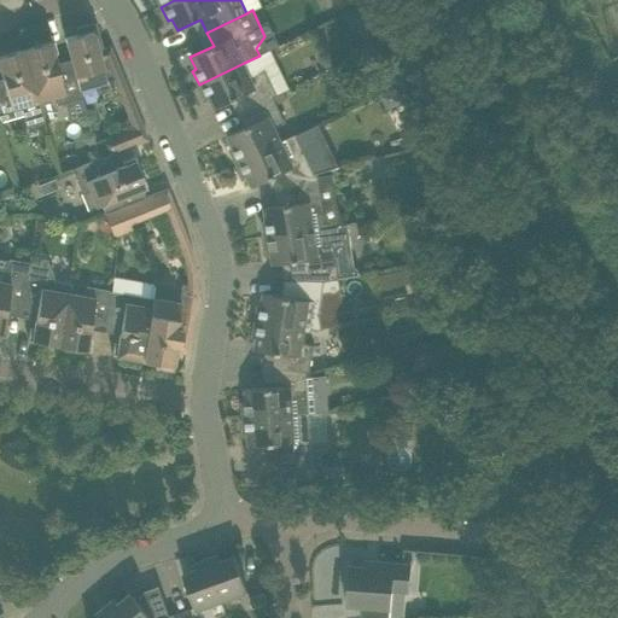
[(74,68),(80,89),(95,85),(98,93),(112,89),(94,24),(76,29),(77,34),(64,38),(73,68),(74,68)]
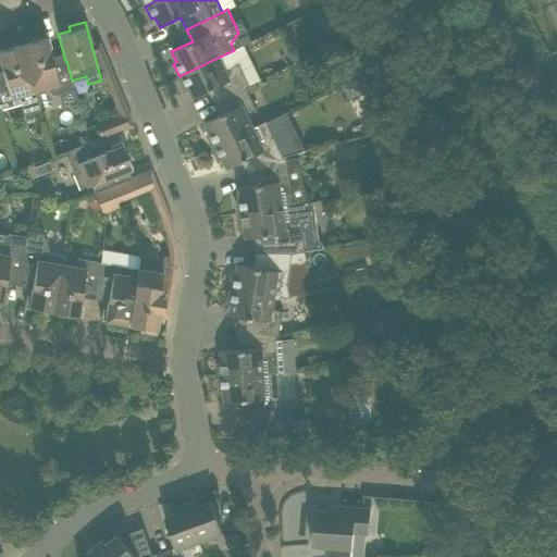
[(35,91),(49,87),(50,95),(74,88),(72,81),(66,61),(65,61),(52,65),(48,49),(51,48),(48,37),(21,45),(35,91)]
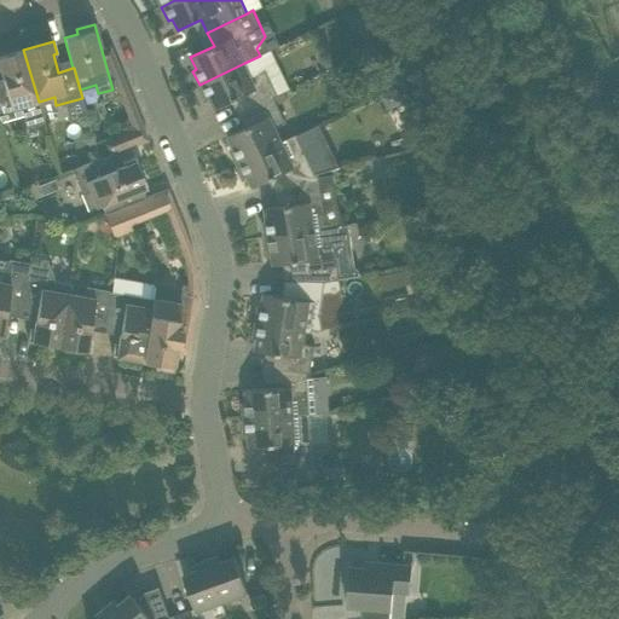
[(0,121),(22,115),(25,126),(44,121),(42,114),(39,102),(23,50),(0,56),(0,69),(5,87),(0,88),(0,121)]
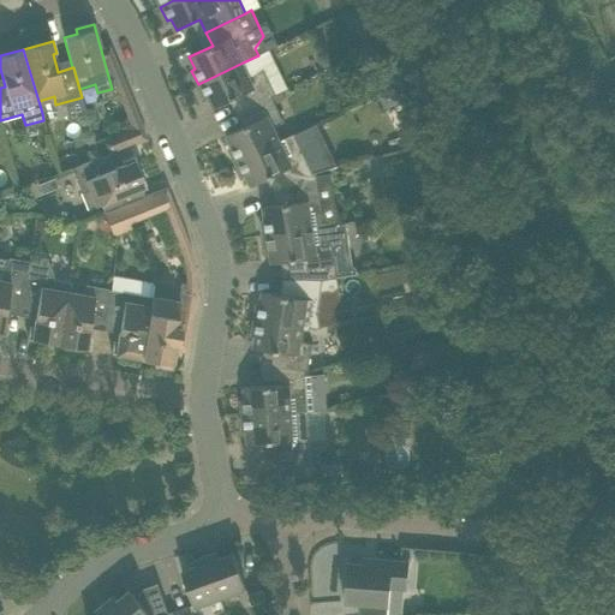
[(249,77),(243,63),(201,83),(198,84),(204,99),(208,96),(214,108),(237,97),(243,111),(272,96),(276,95),(264,70),(249,77)]
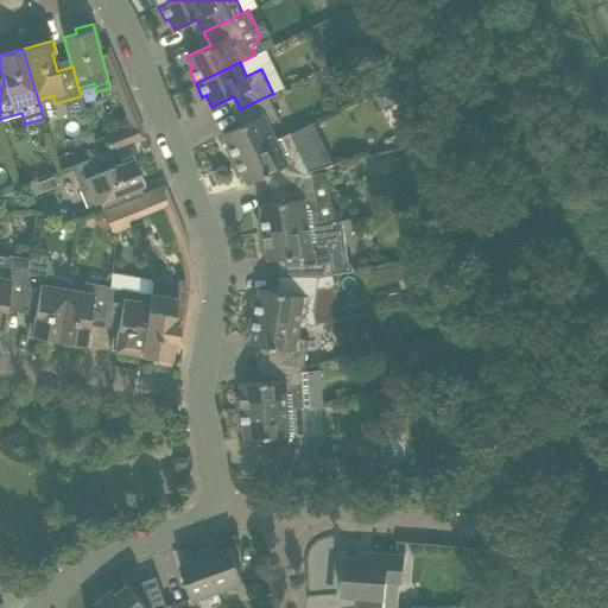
[(280,120),(268,95),(240,109),(247,122),(223,133),(229,145),(226,146),(233,160),(236,158),(277,139),(270,125),(280,120)]
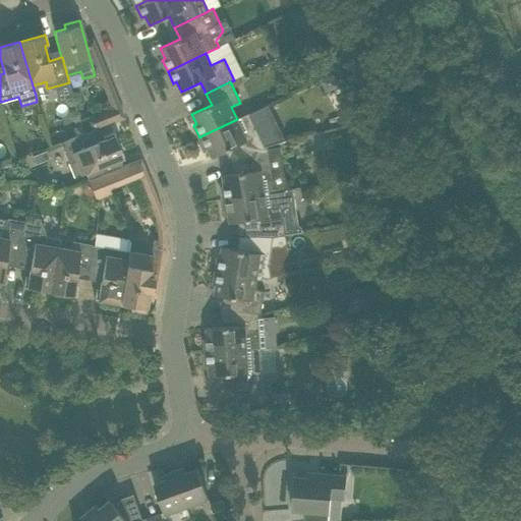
[(356,102),(339,110),(345,123),(364,119),(356,102)]
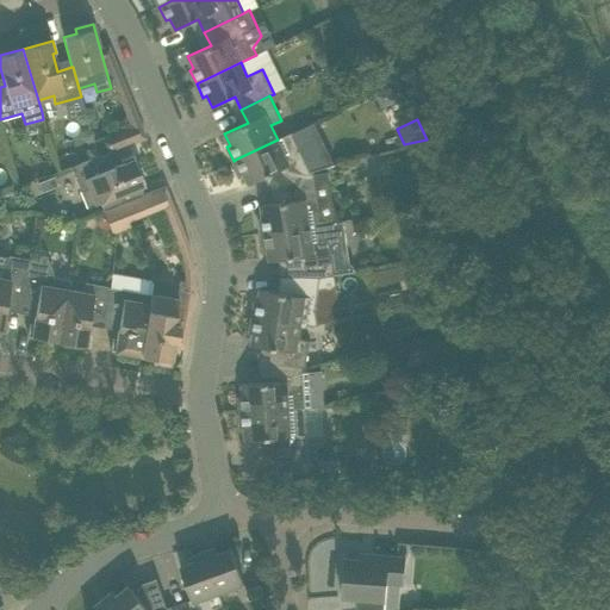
[(111,151),(138,141),(131,125),(105,136),(111,151)]
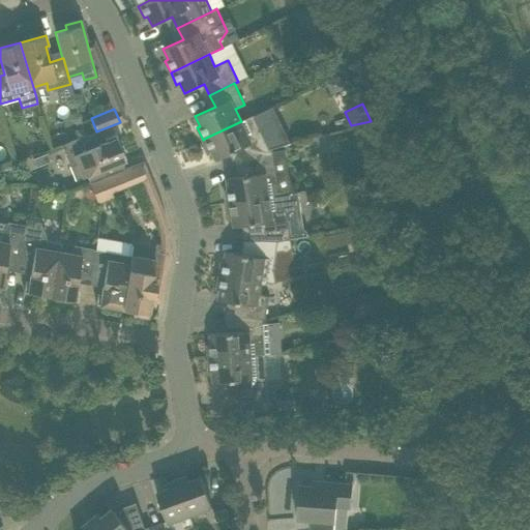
[(254,115),(241,121),(206,138),(203,140),(208,151),(211,150),(216,160),(236,150),(242,163),(272,149),(272,148),(270,148),(254,115)]
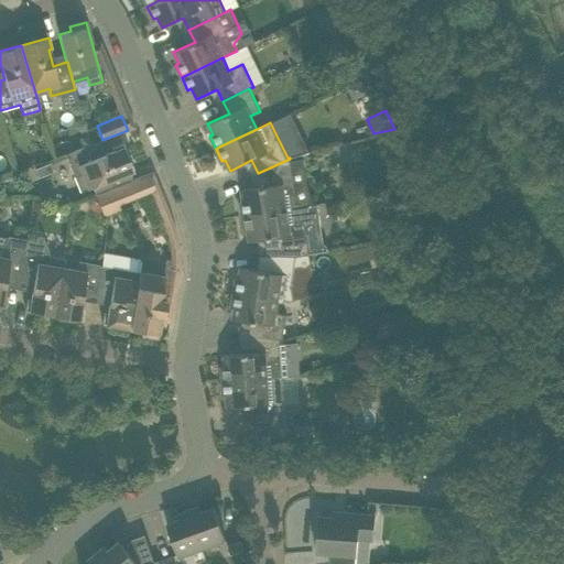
[(396,139),(381,145),(388,160),(403,153),(396,139)]
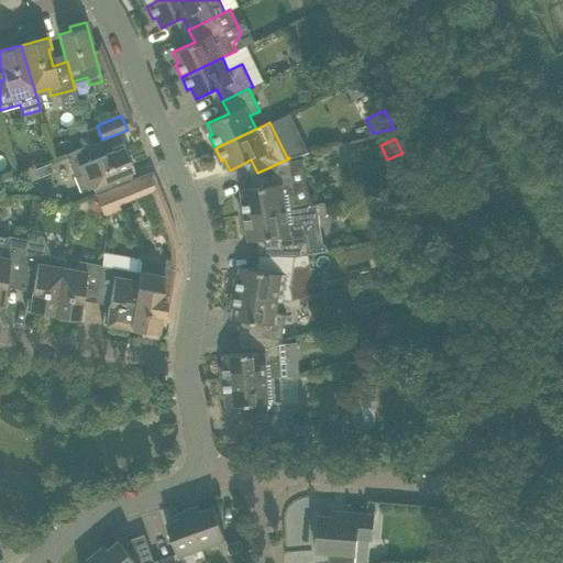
[(65,155),(74,177),(79,191),(112,178),(133,170),(122,143),(111,147),(112,151),(97,157),(91,144),(65,155)]
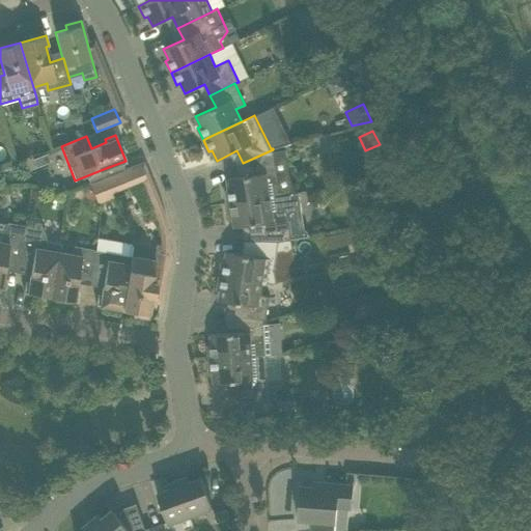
[(231,202),(270,196),(292,193),(297,192),(290,178),(286,149),(273,151),(273,149),(243,163),(243,164),(247,162),(249,175),(227,178),(229,190),(225,190),(227,203),(231,202)]
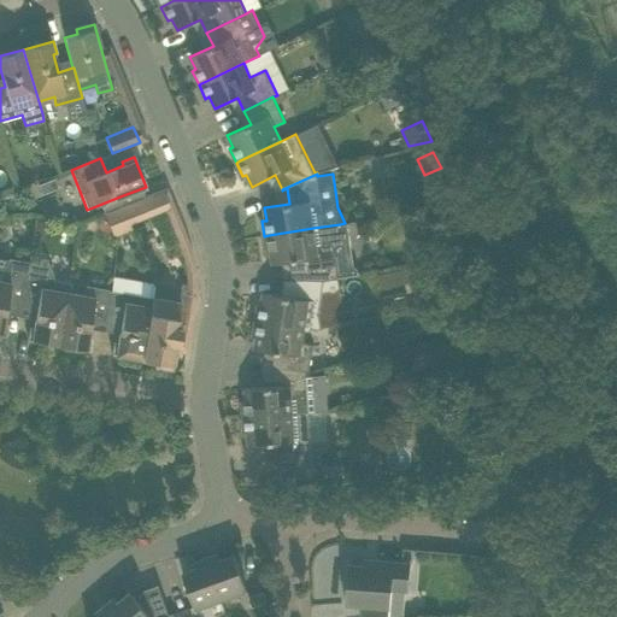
[(129,222),(151,213),(174,205),(166,188),(145,197),(104,213),(113,236),(131,229),(129,222)]
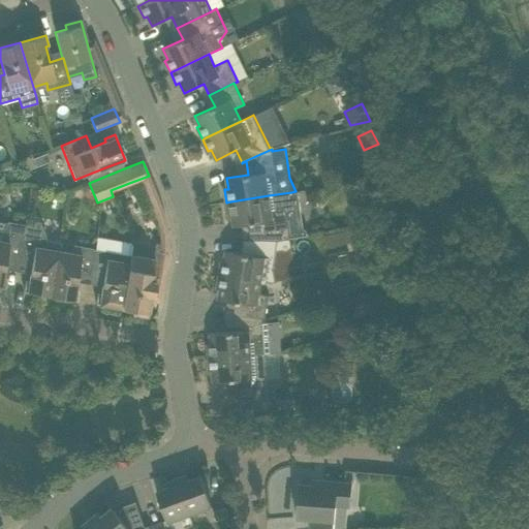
[(258,238),(250,239),(278,239),(277,240),(289,239),(290,239),(289,232),(301,231),(303,227),(299,199),(291,194),(291,192),(269,195),(230,201),(226,203),(228,216),(232,215),(234,226),(255,223),(258,238)]
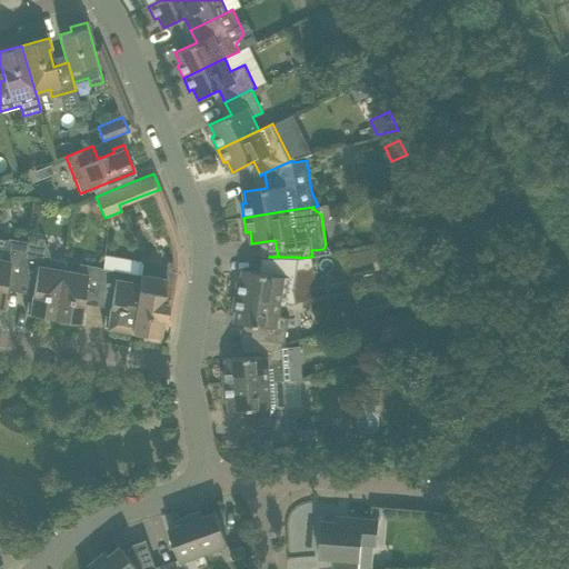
[(0,308),(5,309),(7,299),(3,298),(6,281),(20,283),(27,242),(9,239),(2,246),(1,251),(0,259),(0,308)]
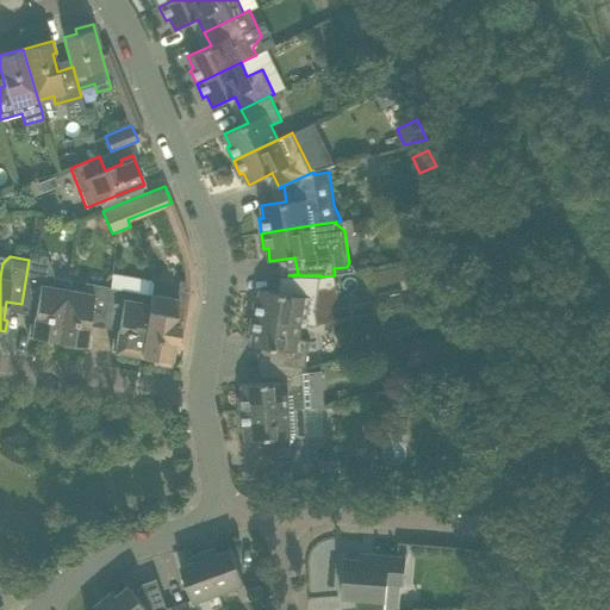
[(49,263),(29,260),(22,304),(36,306),(33,325),(29,324),(27,336),(57,341),(67,290),(68,280),(51,278),(53,273),(49,263)]
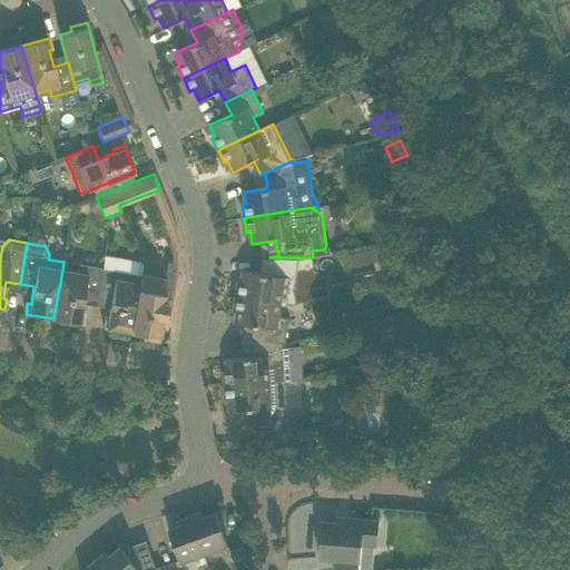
[(239,296),(281,303),(291,304),(296,303),(294,290),(297,269),(313,267),(312,257),(298,258),(300,257),(269,257),(267,274),(243,269),(242,282),(238,282),(236,295),(239,296)]
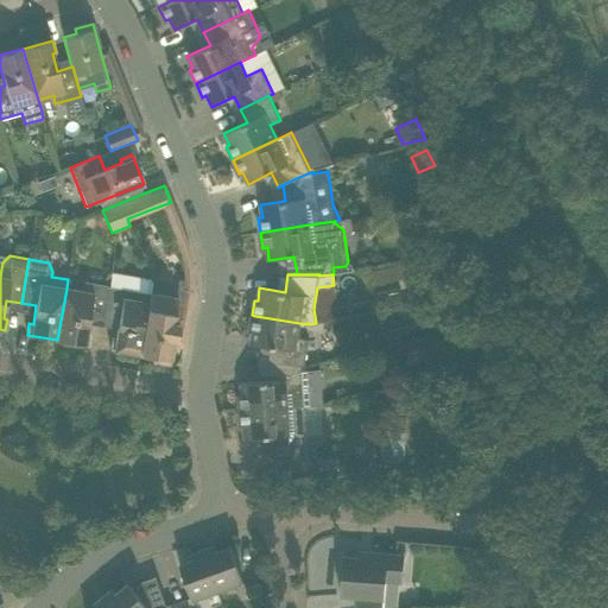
[(151,293),(149,303),(140,354),(153,356),(152,362),(171,365),(175,340),(184,341),(194,292),(194,282),(179,279),(176,298),(151,293)]
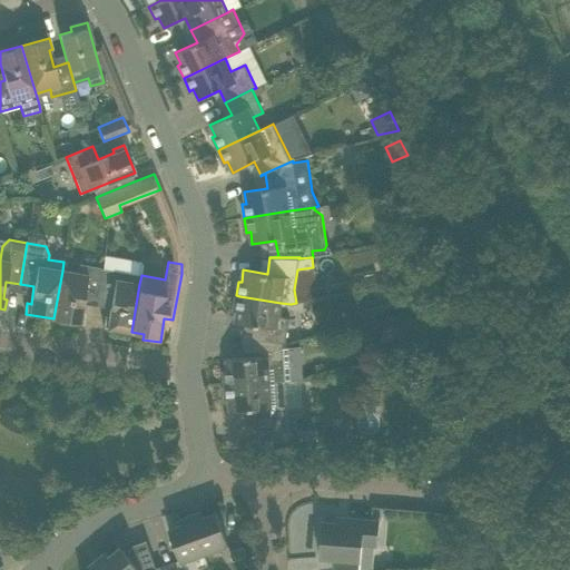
[(98,297),(102,268),(79,265),(78,273),(62,271),(53,318),(82,323),(85,313),(81,312),(84,295),(98,297)]
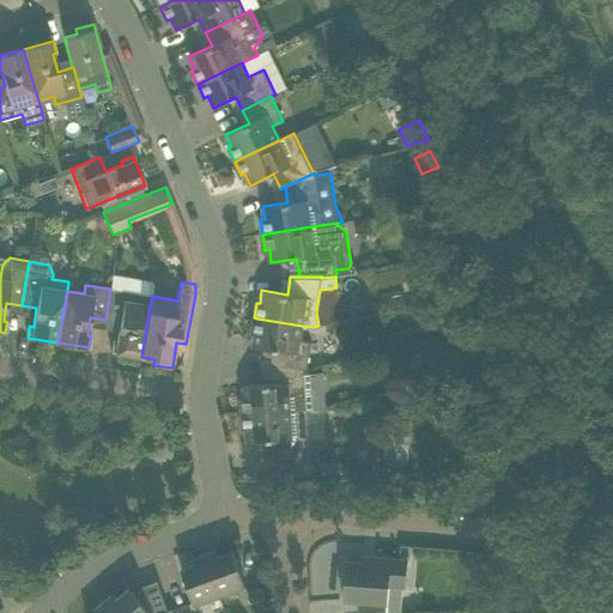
[(110,289),(105,320),(120,322),(116,340),(113,340),(111,352),(141,357),(150,305),(152,296),(135,293),(110,289)]
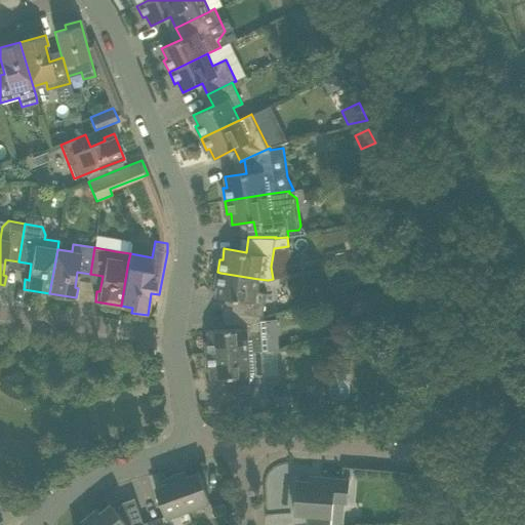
[(385,271),(401,268),(399,255),(382,257),(385,271)]
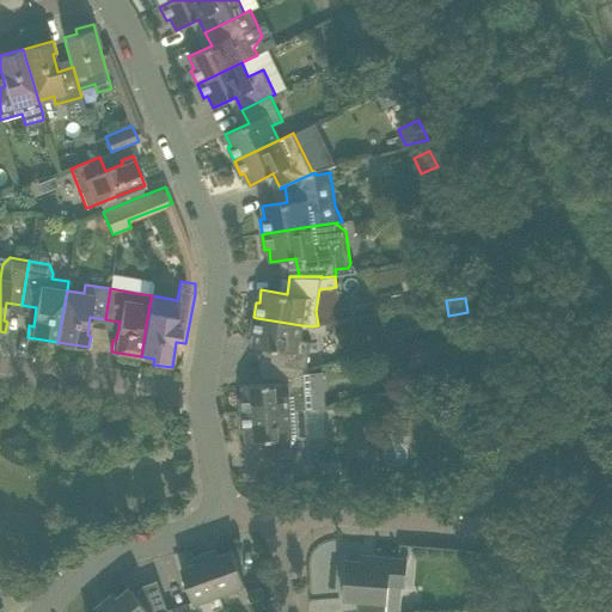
[(259,362),(304,367),(304,368),(307,369),(311,342),(299,340),(301,325),(257,318),(254,317),(251,332),(255,332),(252,346),(277,350),(276,363),(259,362)]
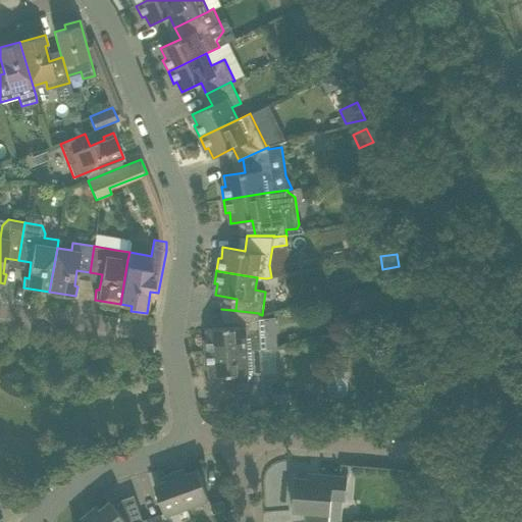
[(208,340),(204,340),(205,352),(261,349),(259,314),(259,313),(221,309),(221,310),(227,310),(228,326),(207,328),(208,340)]
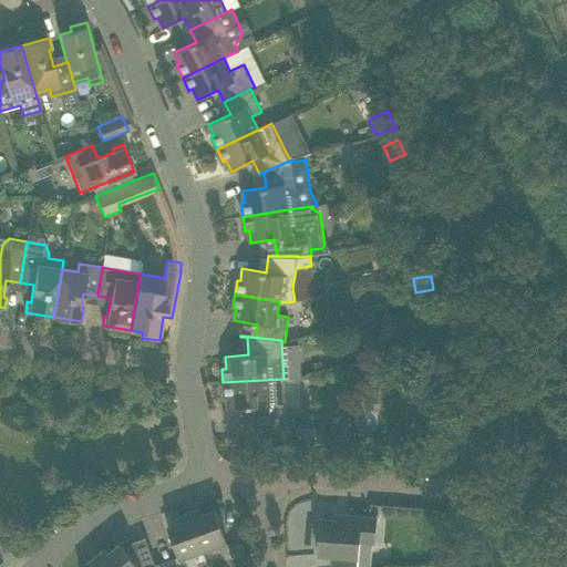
[(223,382),(224,397),(227,397),(228,409),(253,408),(253,424),(246,425),(246,426),(247,441),(288,439),(286,418),(286,404),(284,379),(223,382)]
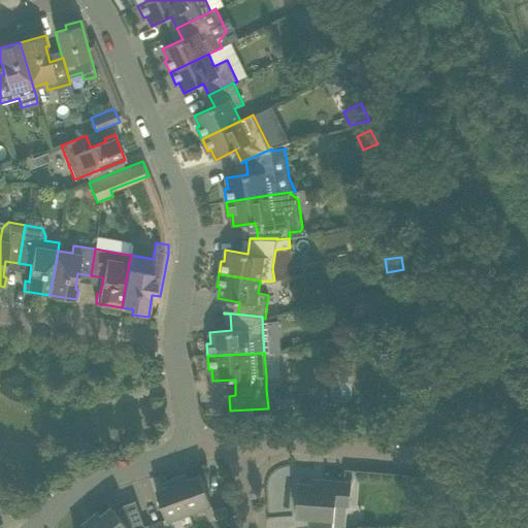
[(443,382),(443,398),(455,398),(455,381),(443,382)]
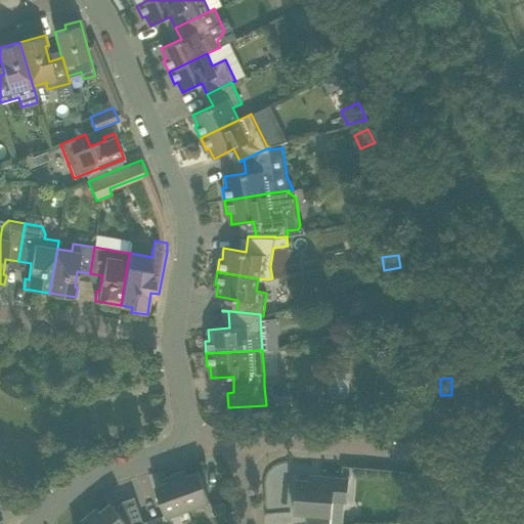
[(175,474),(187,510),(210,501),(199,471),(186,475),(184,470),(175,474)]
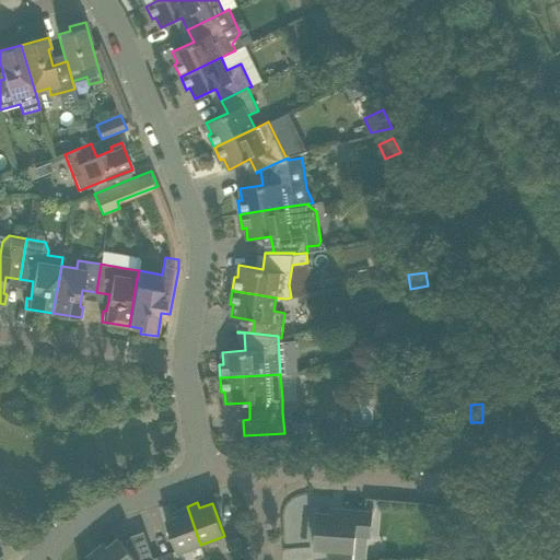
[(187,506),(176,510),(178,515),(165,520),(173,540),(177,552),(200,545),(187,506)]
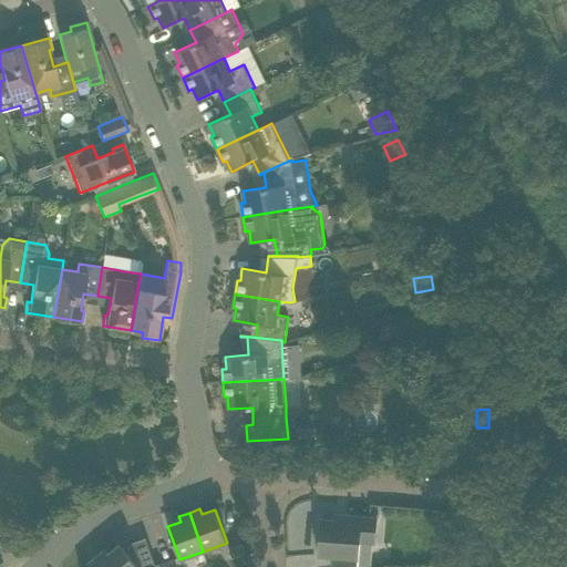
[(331,566),(357,566),(358,558),(360,540),(375,543),(378,518),(347,515),(346,522),(320,519),(317,555),(331,555),(331,566)]
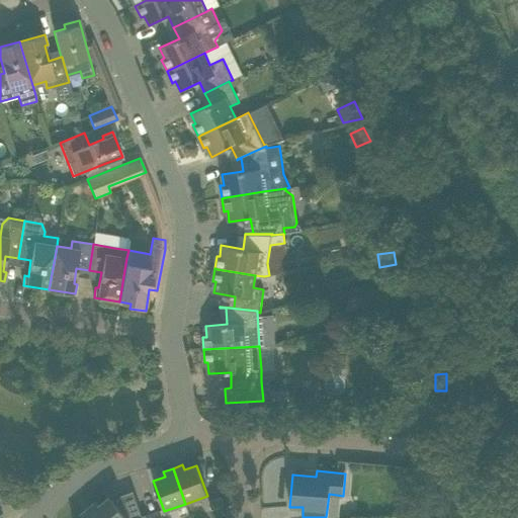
[(211,509),(224,504),(221,496),(208,500),(211,509)]
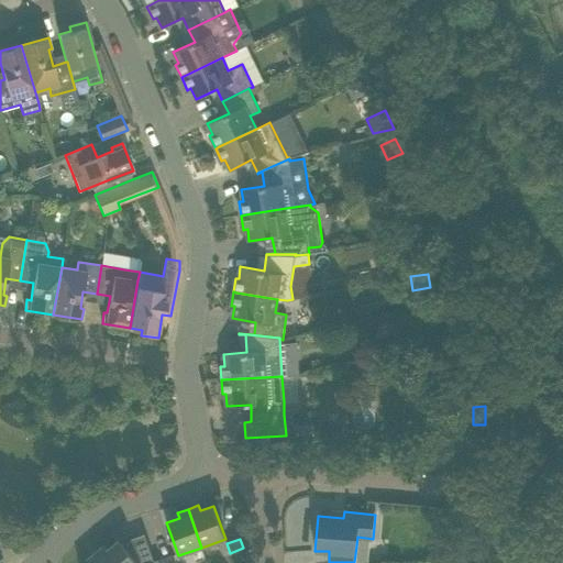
[(105,545),(96,552),(105,562),(138,562),(133,558),(119,540),(108,550),(105,545)]
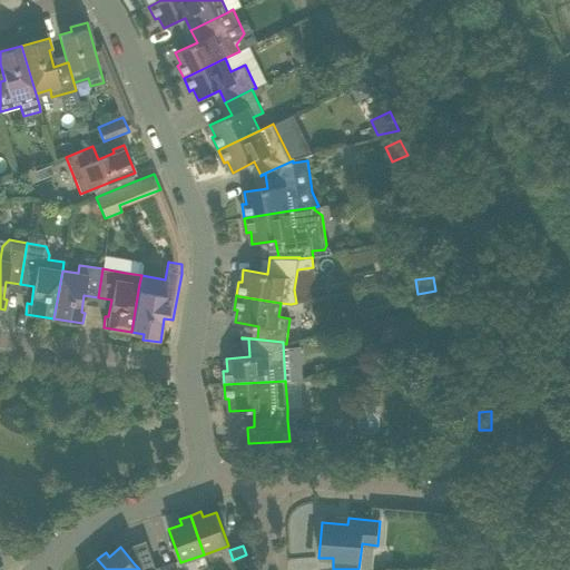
[(106,569),(97,559),(89,566),(92,569),(106,569)]
